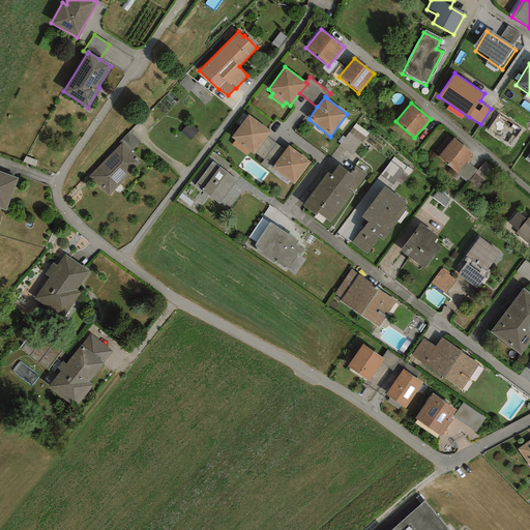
[(267,137),(271,131),(248,115),(232,137),(236,140),(232,145),(247,156),(251,152),(254,154),(255,153),(267,137)]
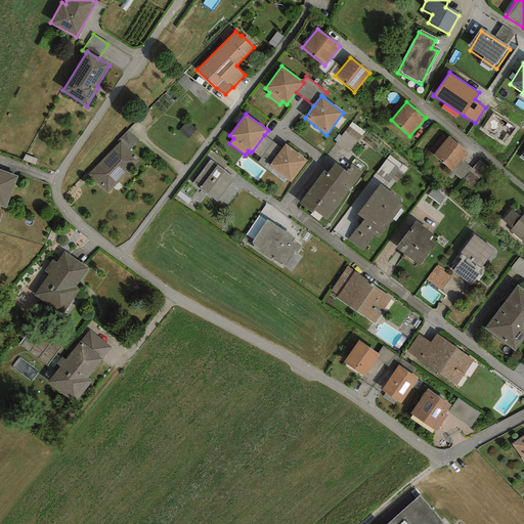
[(352,121),(338,141),(350,150),(365,129),(352,121)]
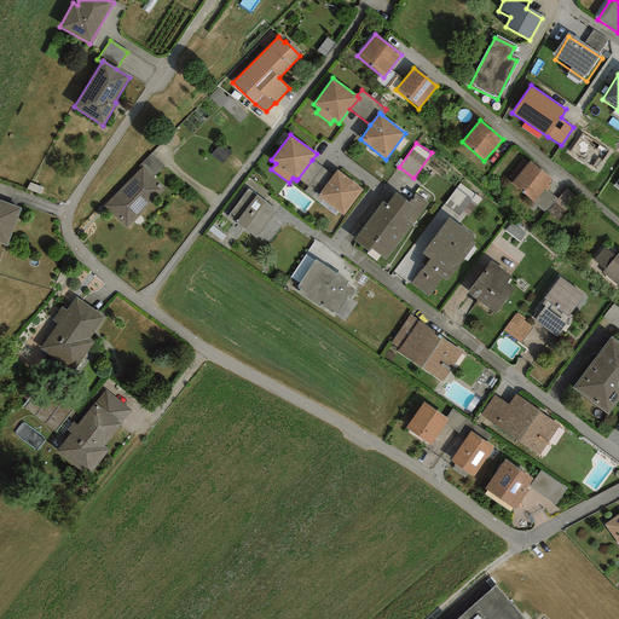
[(143,166),(154,177),(165,167),(151,154),(139,167),(140,168),(143,166)]
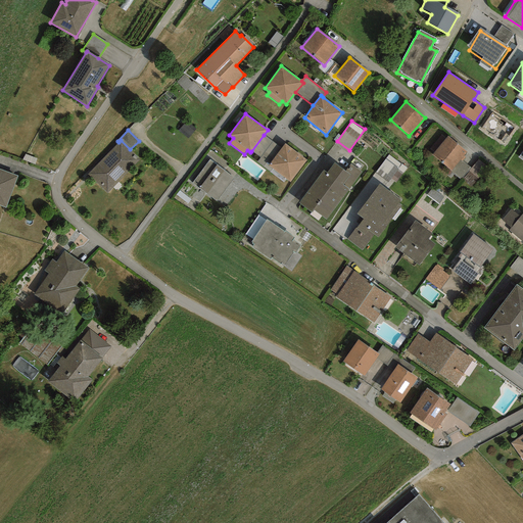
[(272,142),(264,135),(251,151),(259,158),(272,142)]
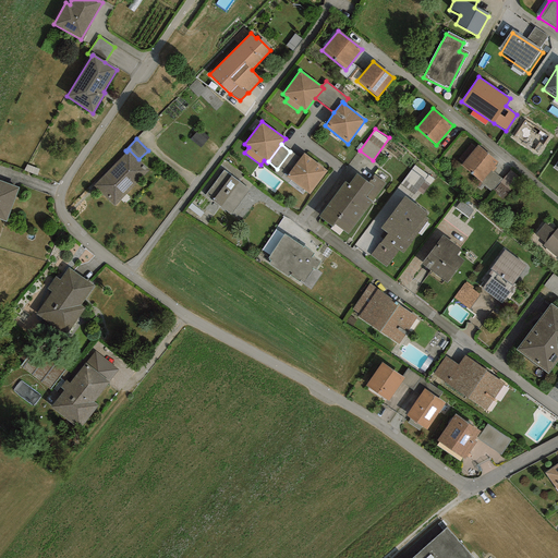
[(490,171),(498,162),(477,145),(461,166),(482,182),(490,171)]
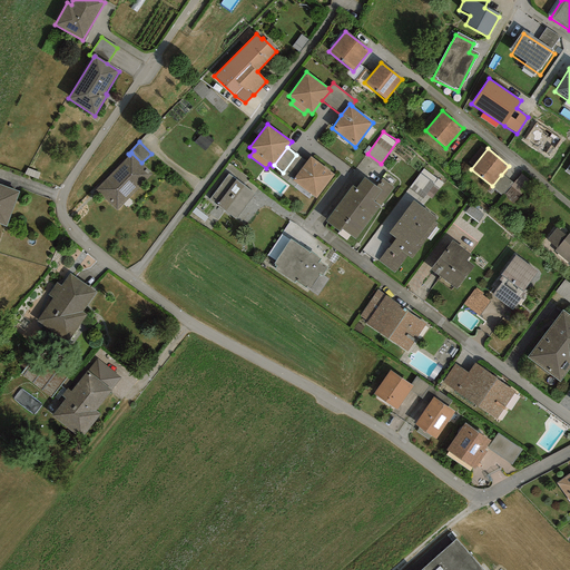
[(141,163),(131,153),(129,155),(96,190),(117,210),(153,174),(141,163)]
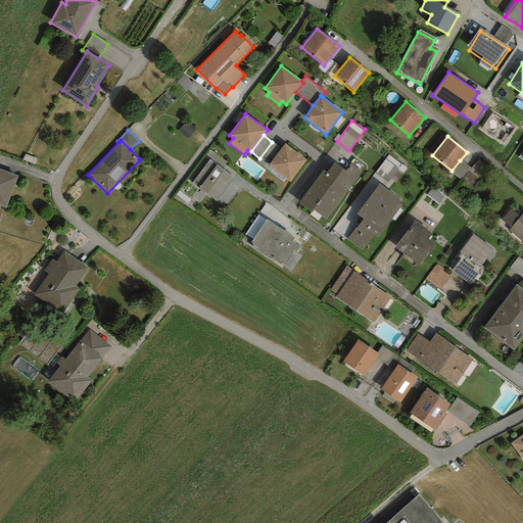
[(268,165),(281,148),(272,142),(259,158),(256,162),(266,169),(268,165)]
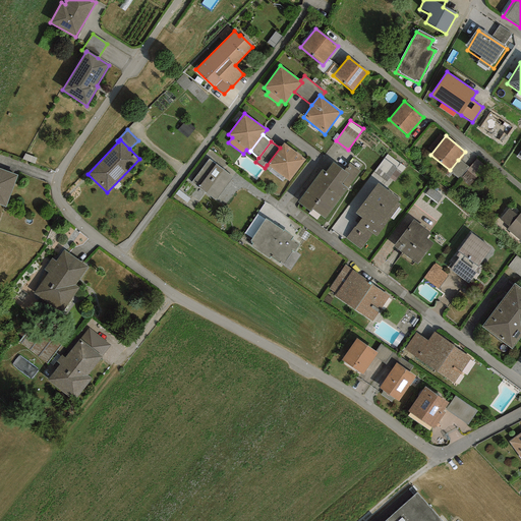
[(305,160),(284,142),(280,148),(267,165),(288,182),(305,160)]
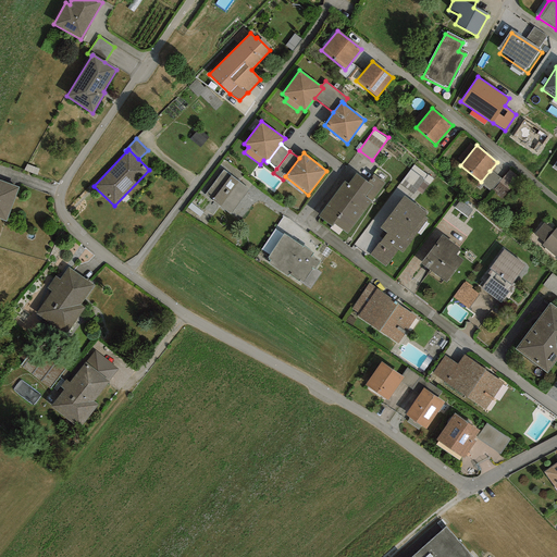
[(415,163),(401,182),(420,196),(433,176),(415,163)]
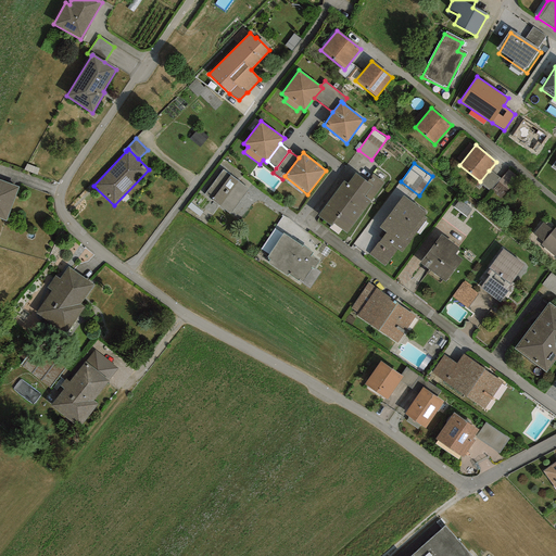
[(248,190),(223,169),(204,194),(229,214),(248,190)]
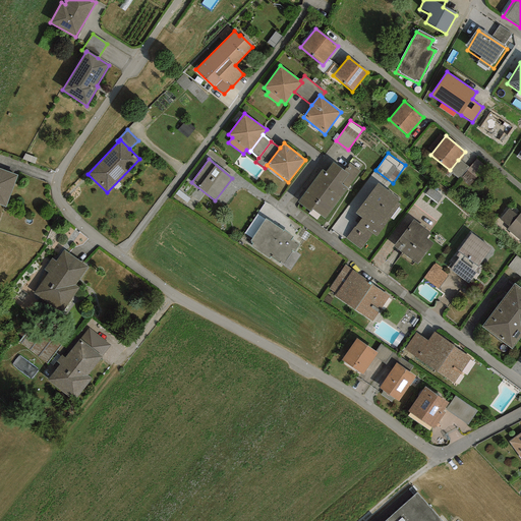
[(468,167),(458,160),(450,170),(449,171),(458,179),(468,167)]
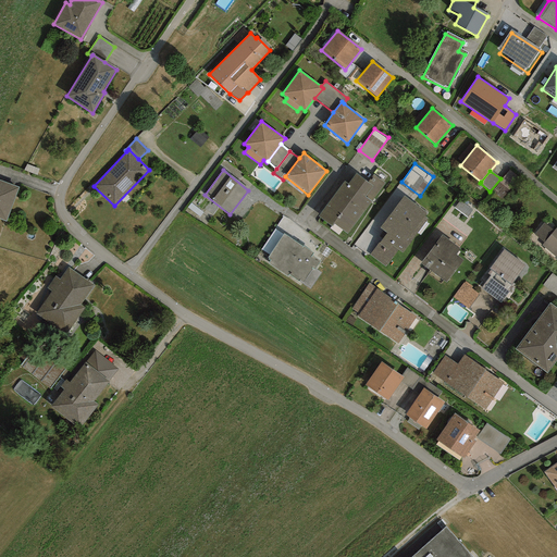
[(368,183),(356,173),(347,184),(344,182),(318,217),(332,227),(334,224),(347,234),(371,201),(364,197),(372,186),(368,183)]
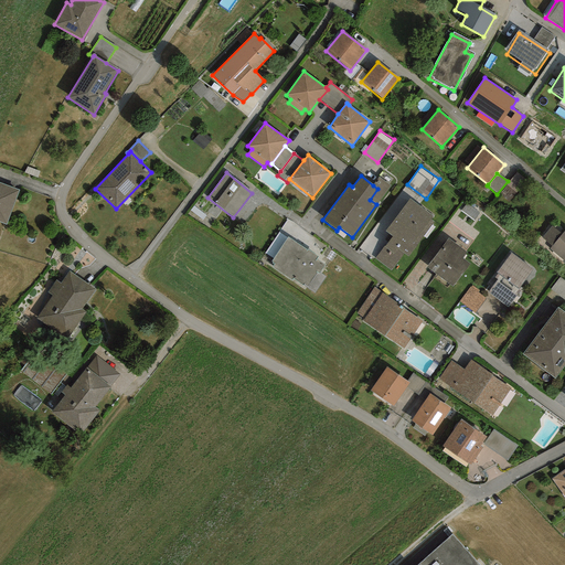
[(370,200),(376,204),(391,185),(379,177),(373,185),(377,189),(370,200)]
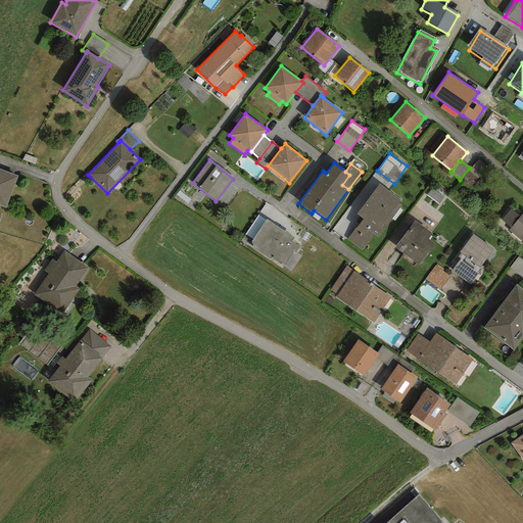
[(17,176),(0,169),(0,205),(6,207),(17,176)]
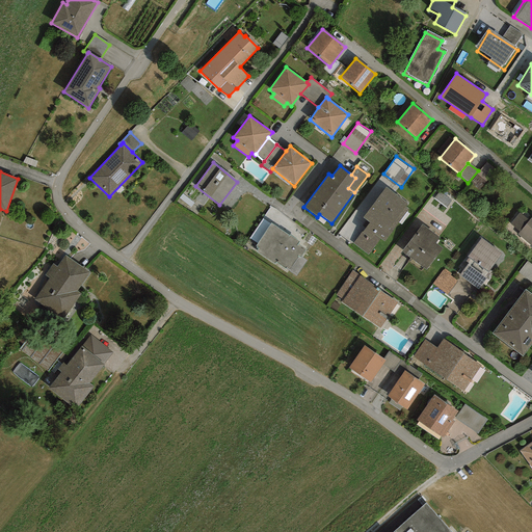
[(405,207),(407,204),(386,187),(363,217),(369,222),(353,243),(368,255),(379,239),(384,242),(408,209),(405,207)]
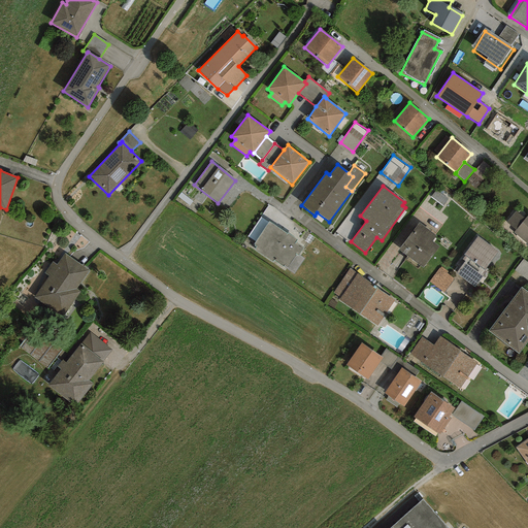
[(516,230),(525,219),(516,211),(505,223),(516,230)]
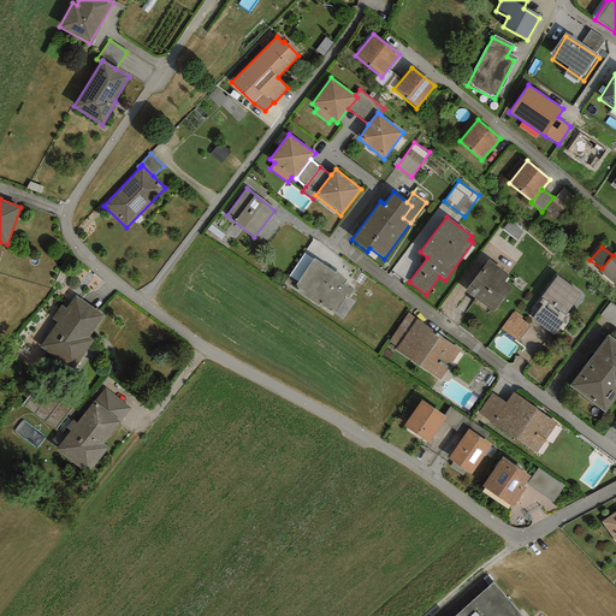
[(615,250),(612,255),(602,268),(598,272),(615,285),(615,286),(615,288),(615,250)]
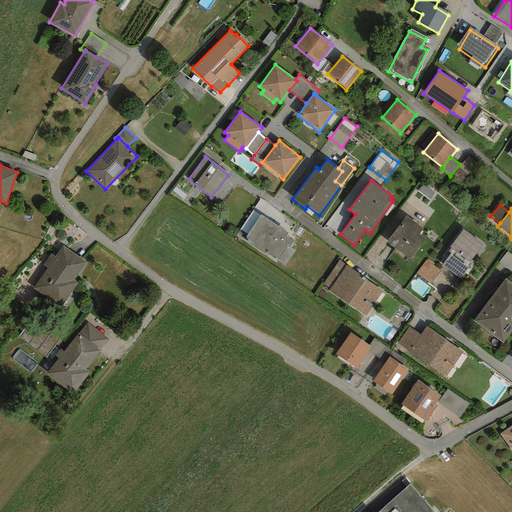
[(286,235),(288,232),(279,226),(278,227),(261,216),(247,236),(248,237),(247,238),(249,240),(247,242),(264,253),(265,252),(274,258),(275,256),(278,259),(287,246),(289,248),(294,240),(286,235)]
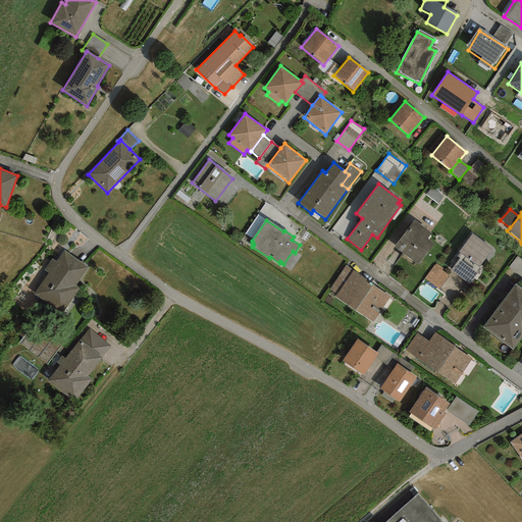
[(431,233),(414,220),(394,247),(418,265),(433,244),(427,239),(431,233)]
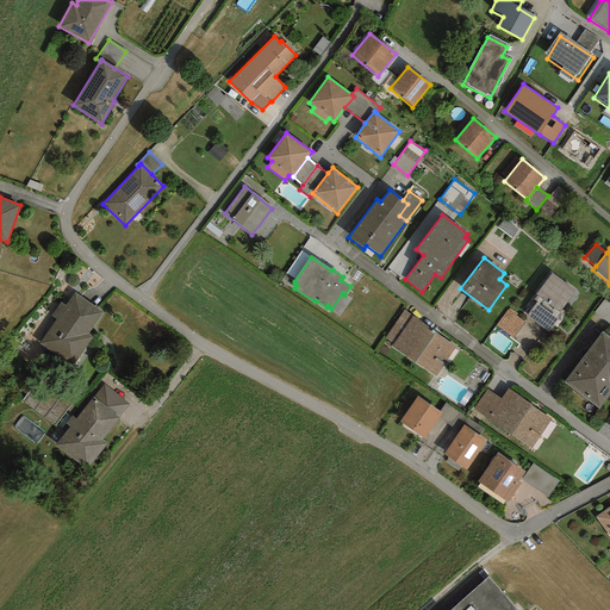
[(548,332),(576,291),(552,273),(536,294),(537,296),(534,300),(536,303),(527,316),(548,332)]
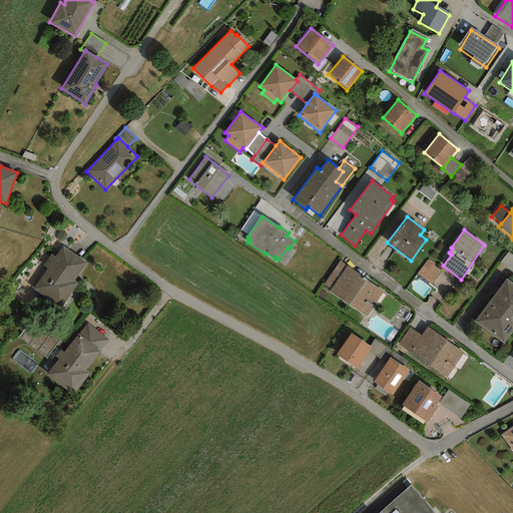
[(74,281),(86,263),(62,246),(55,258),(51,255),(44,266),(48,269),(34,289),(61,308),(78,284),(74,281)]
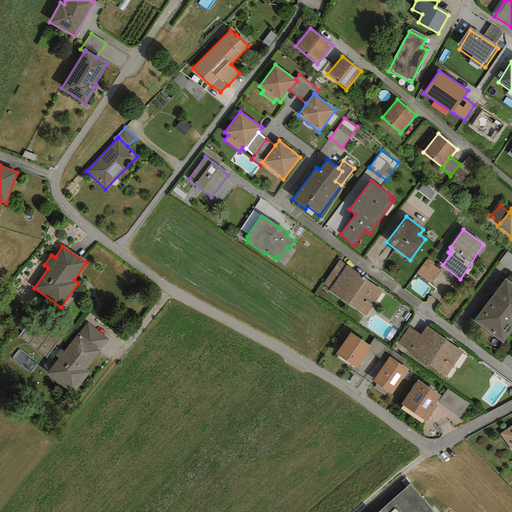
[(511,253),(507,250),(500,261),(511,269),(511,253)]
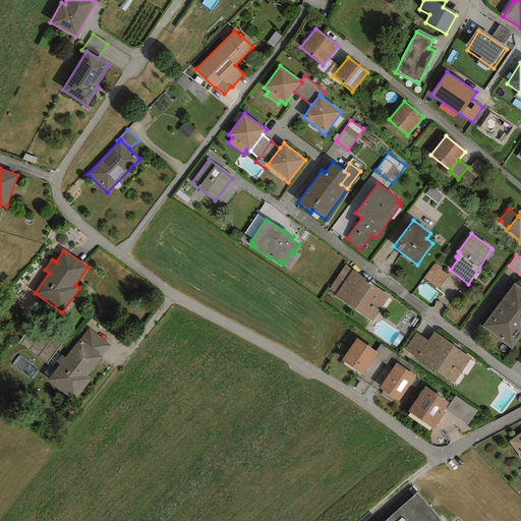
[(438,289),(448,276),(441,270),(442,269),(436,264),(435,266),(433,265),(423,278),(438,289)]
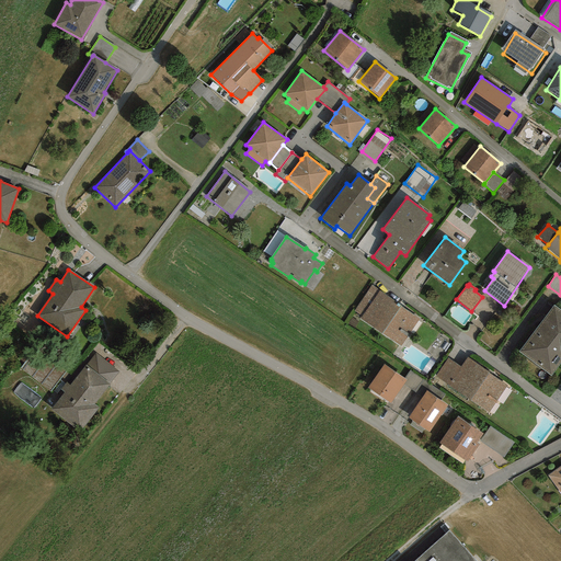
[(401,346),(420,319),(401,307),(401,306),(371,285),(354,311),(362,317),(361,319),(401,346)]
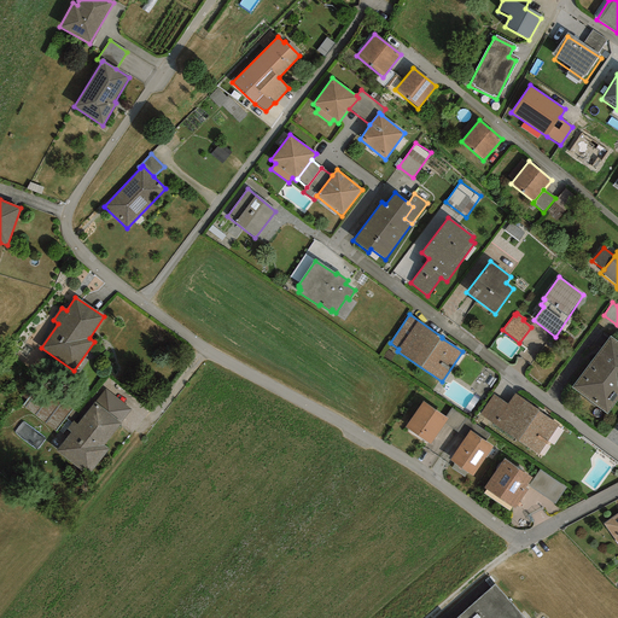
[(617,342),(610,336),(571,388),(607,414),(617,398),(617,342)]
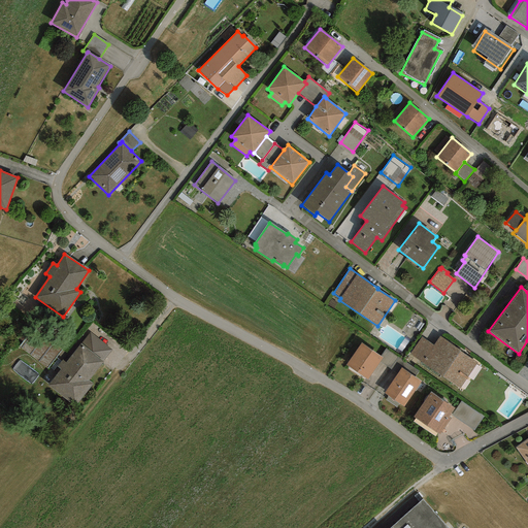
[(81,344),(103,361),(111,350),(90,333),(81,344)]
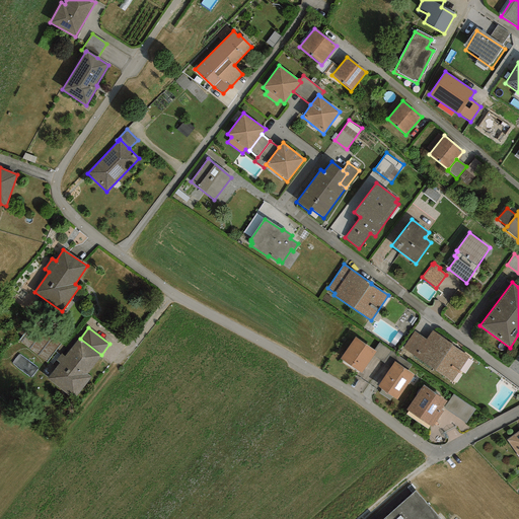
[(451,381),(469,357),(453,346),(453,345),(432,330),(426,340),(415,331),(402,348),(451,381)]
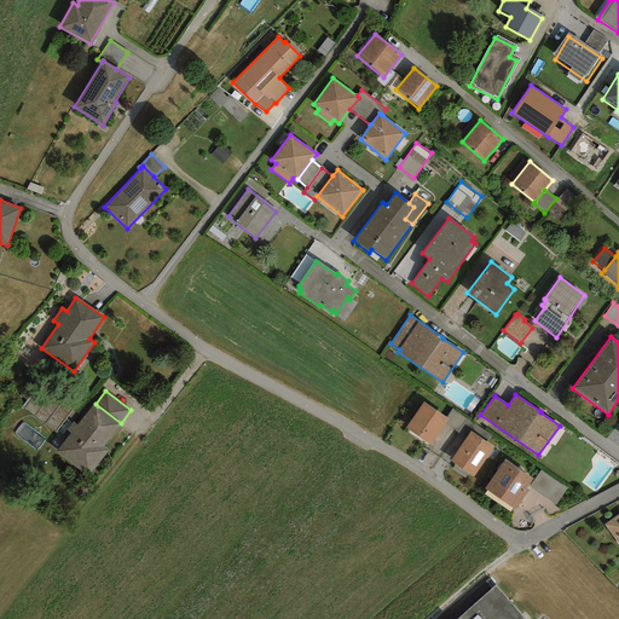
[(449,420),(423,401),(406,427),(431,445),(449,420)]
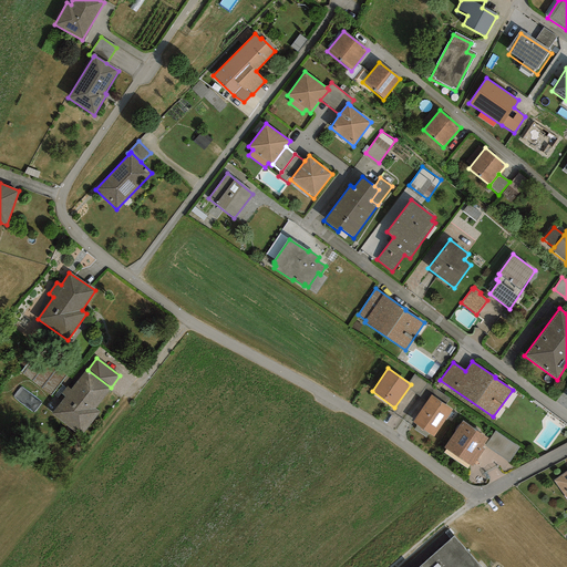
[(88,370),(86,369),(70,390),(66,388),(62,393),(66,397),(53,413),(81,434),(99,412),(94,410),(111,389),(111,388),(88,370)]
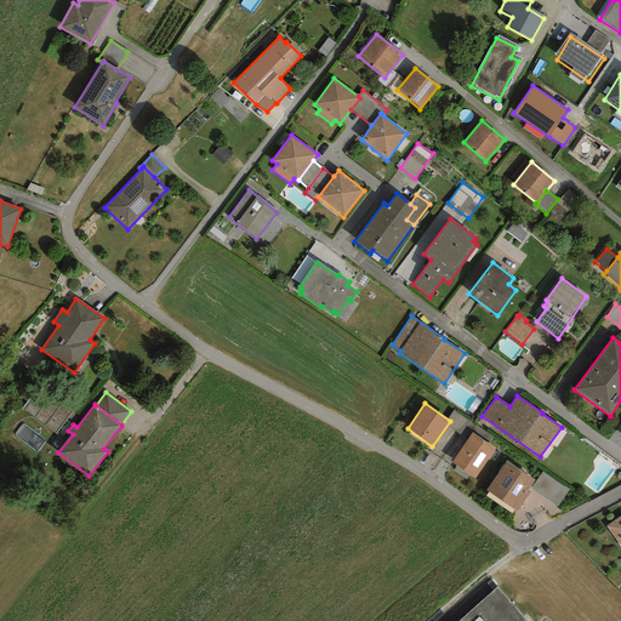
[(495,449),(472,433),(453,462),(474,477),(495,449)]
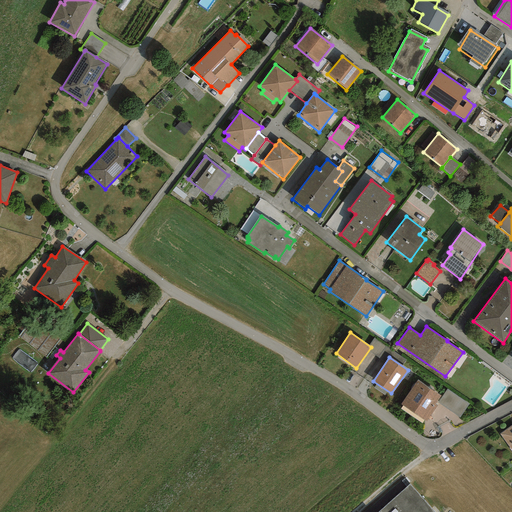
[(441,396),(418,380),(401,404),(426,421),(437,406),(435,404),(441,396)]
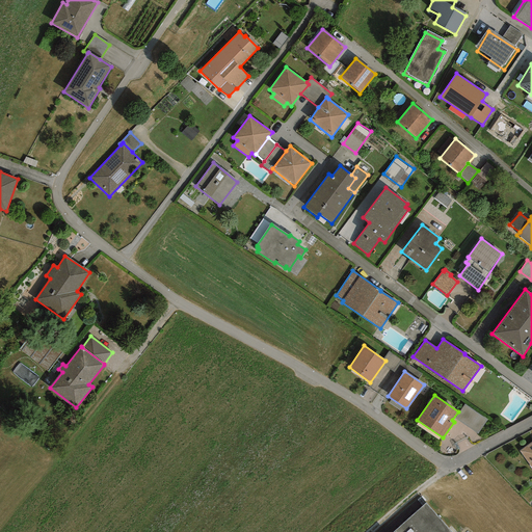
[(531,441),(519,451),(531,467),(531,466),(531,441)]
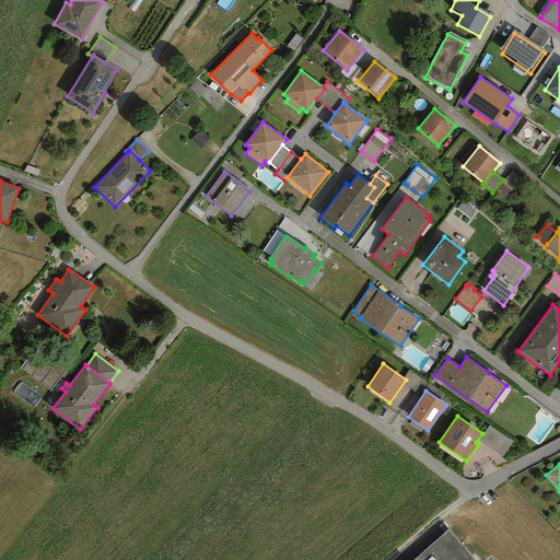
[(475,559),(448,529),(413,559),(475,559)]
